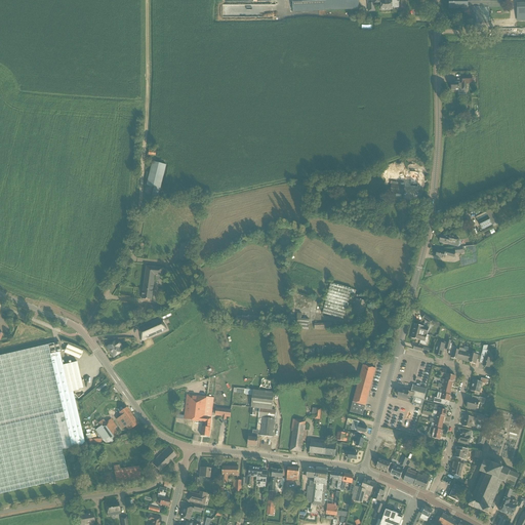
[(358,0),(292,0),(293,12),(359,10),(358,0)]
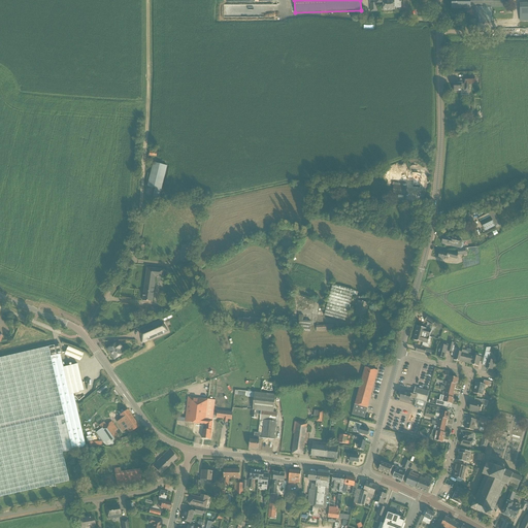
[(394,4),(393,0),(369,0),(370,3),(384,2),(384,4),(384,11),(389,10),(394,10),(394,8),(394,4)]
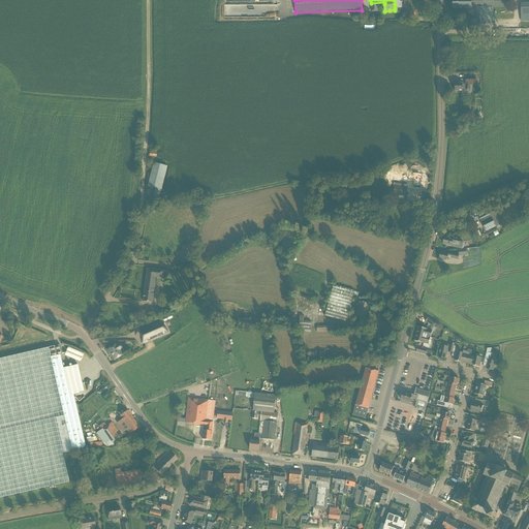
[(407,3),(406,0),(394,0),(395,4),(395,8),(402,8),(402,9),(407,9),(407,3)]
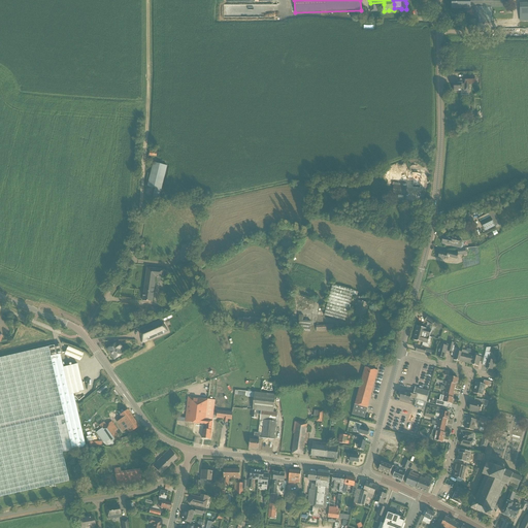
[(470,0),(470,3),(470,8),(471,8),(471,23),(486,23),(486,22),(486,19),(486,7),(492,7),(505,7),(506,7),(506,0),(470,0)]
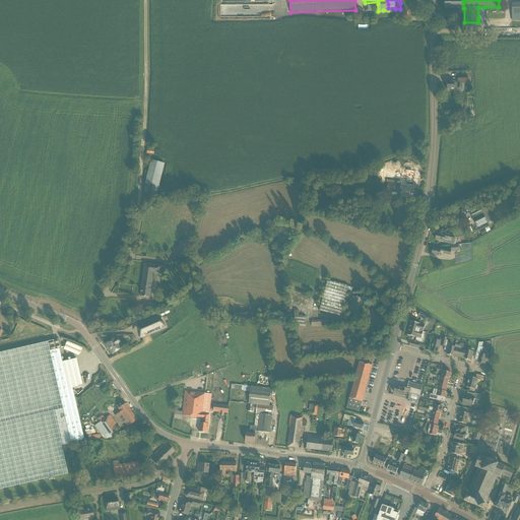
[(447,89),(452,89),(462,89),(462,83),(467,83),(467,76),(457,76),(457,84),(454,84),(454,82),(446,82),(447,89)]
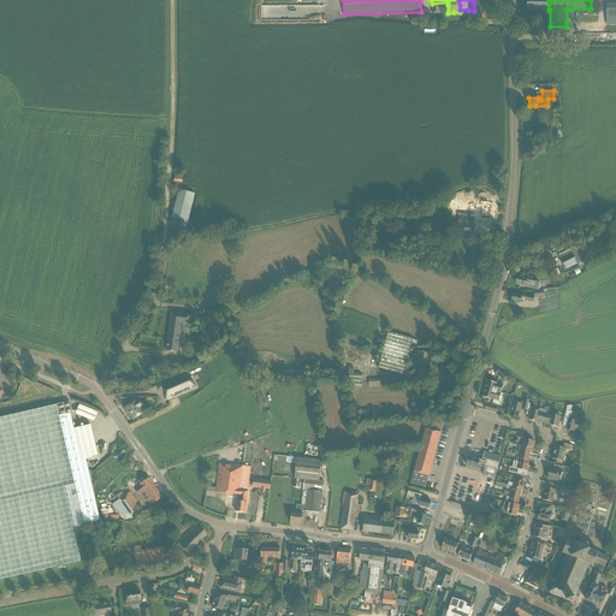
[(178,230),(184,231),(185,232),(195,194),(178,190),(172,218),(181,219),(178,230)]
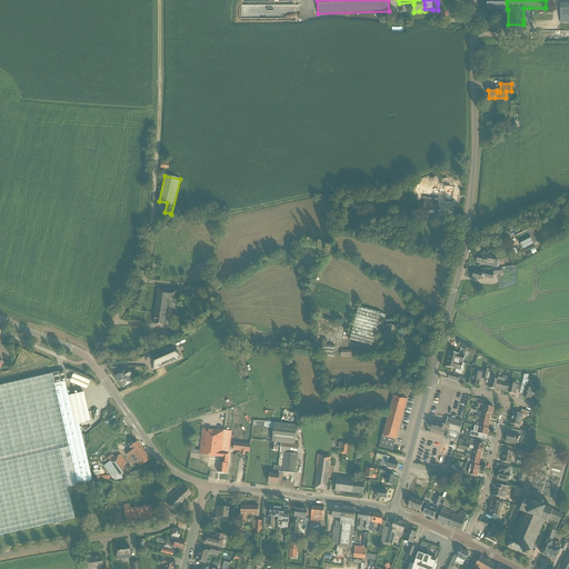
[(446,187),(443,202),(452,203),(453,196),(455,196),(455,193),(455,188),(446,187)]
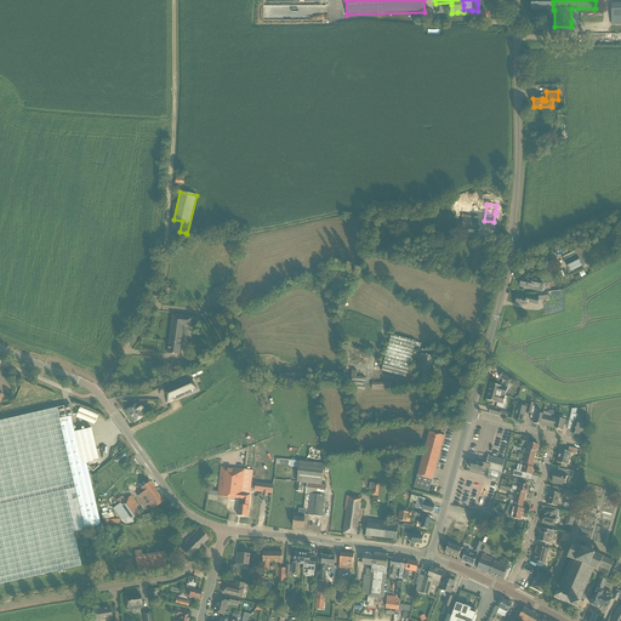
[(462,218),(461,227),(477,229),(478,220),(462,218)]
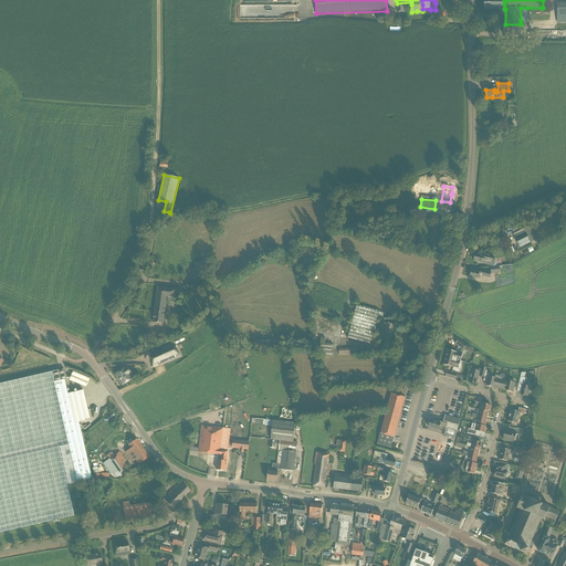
[(531,242),(524,229),(513,234),(520,249),(531,242)]
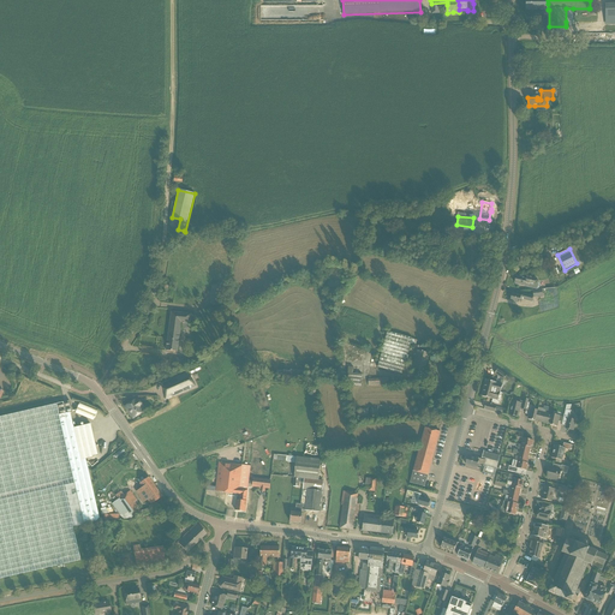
[(517,276),(514,284),(515,284),(515,285),(518,285),(538,290),(539,288),(539,287),(541,286),(541,285),(539,284),(539,282),(538,281),(536,281),(536,279),(532,278),(526,276),(526,279),(517,276)]
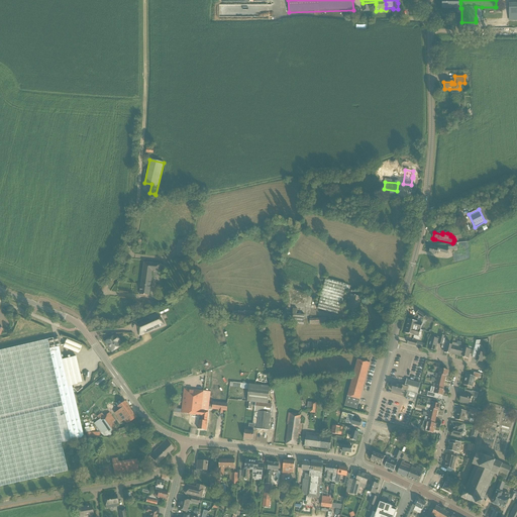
[(179,240),(176,255),(185,257),(188,241),(179,240)]
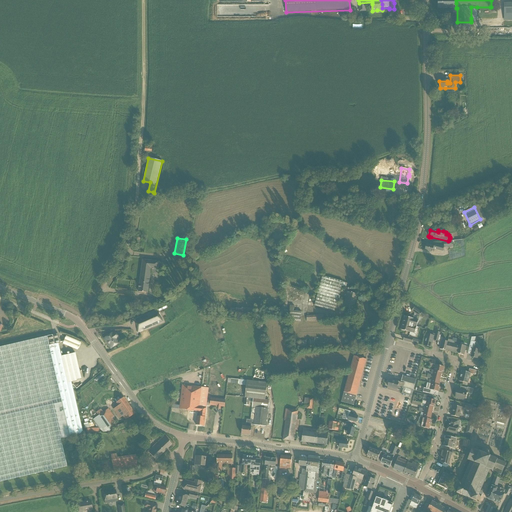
[(425,250),(429,252),(432,252),(433,249),(443,251),(444,248),(452,247),(451,241),(443,242),(444,247),(434,245),(434,246),(426,245),(425,250)]
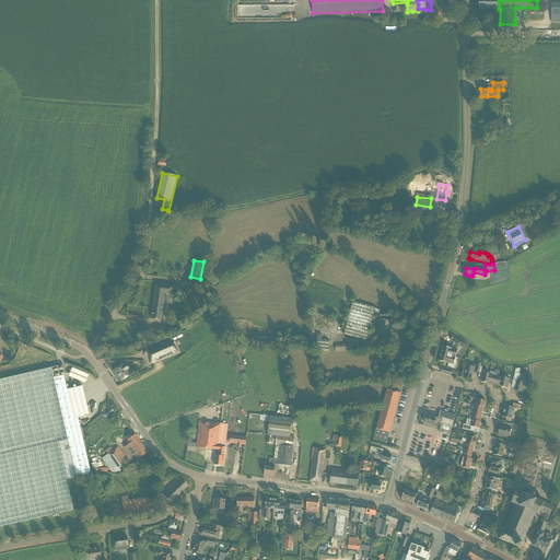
[(162,321),(164,302),(165,294),(173,295),(174,287),(156,284),(151,319),(162,321)]
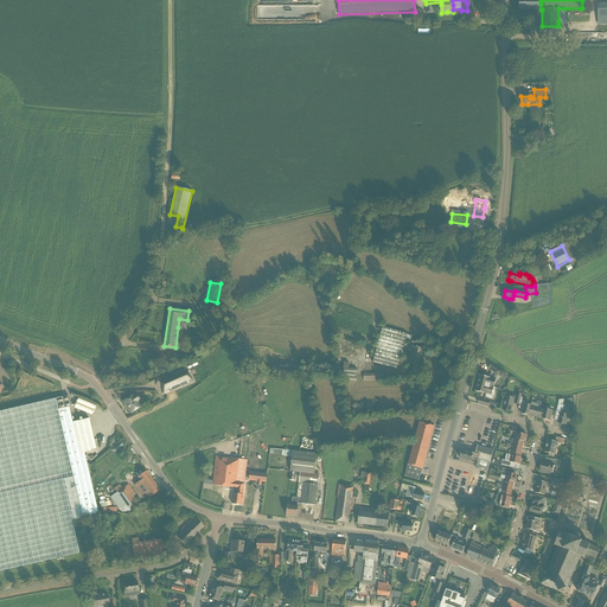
[(382,327),(379,336),(372,363),(397,370),(400,359),(403,360),(404,353),(401,352),(404,339),(410,340),(411,336),(382,327)]
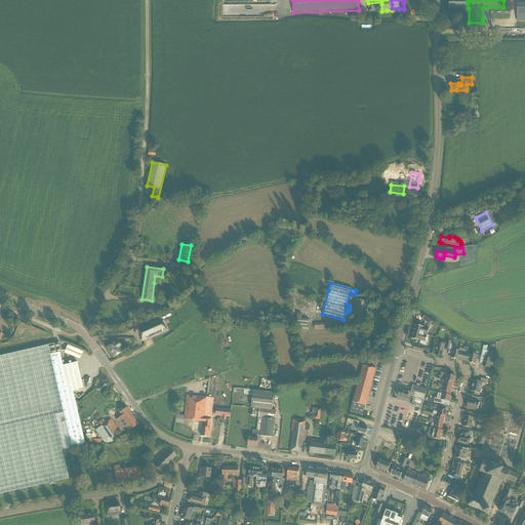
[(356,299),(352,315),(362,317),(366,301),(356,299)]
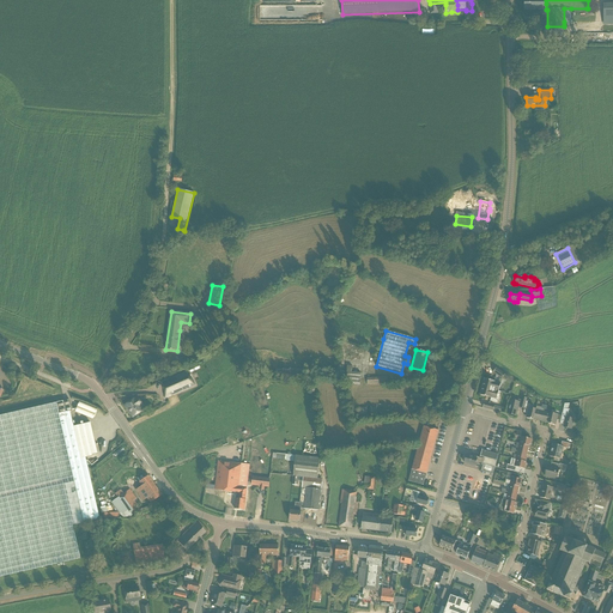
[(184,359),(184,358),(170,356),(169,364),(183,366),(188,365),(188,363),(194,362),(194,358),(184,359)]
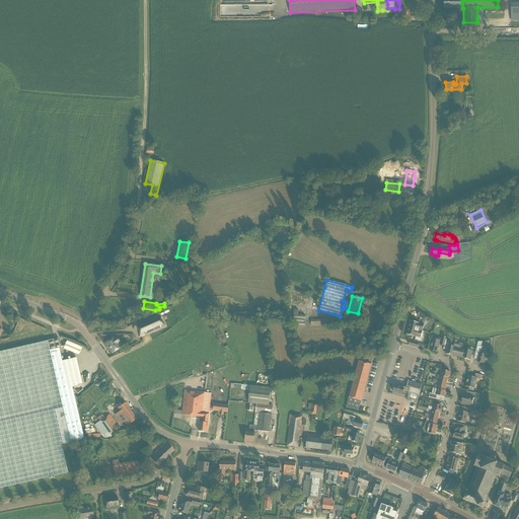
[(304,325),(305,316),(297,315),(298,310),(294,309),(293,315),(294,315),(293,320),(293,324),(304,325)]
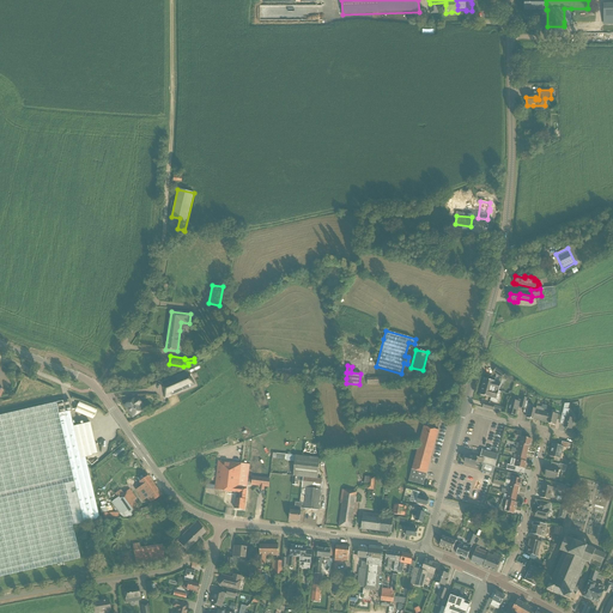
[(302,380),(303,370),(297,369),(289,369),(289,370),(281,369),(281,370),(275,369),(275,377),(296,380),(302,380)]
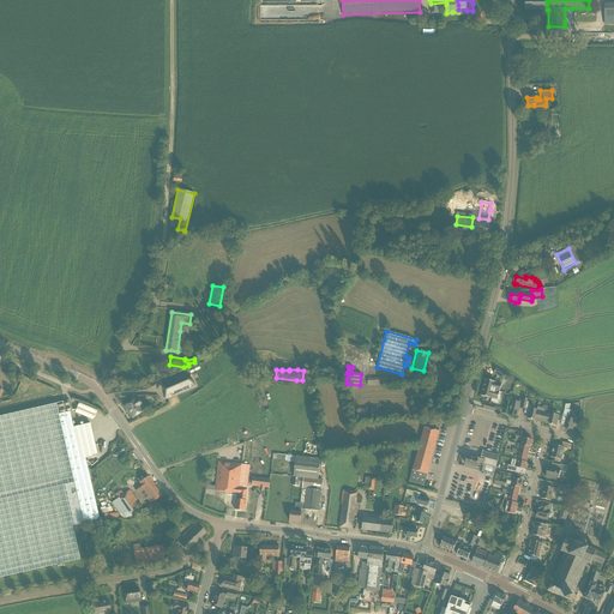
[(494,373),(503,379),(505,375),(497,369),(494,373)]
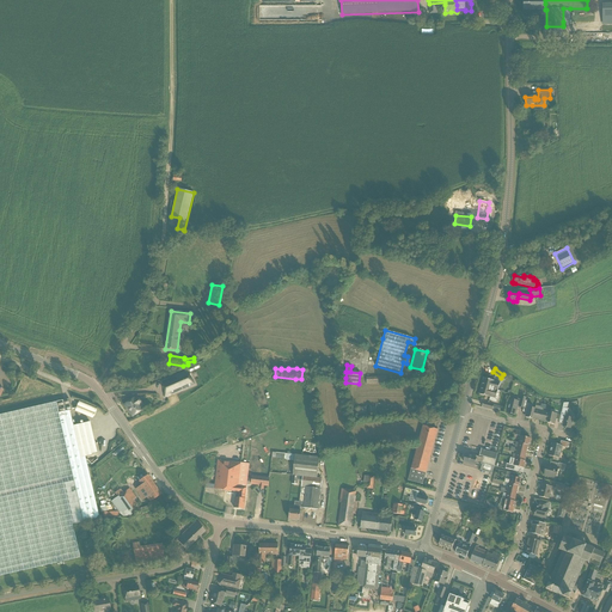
[(182,374),(160,383),(164,392),(163,392),(165,399),(171,396),(171,395),(170,393),(182,389),(182,390),(193,385),(187,372),(182,374)]
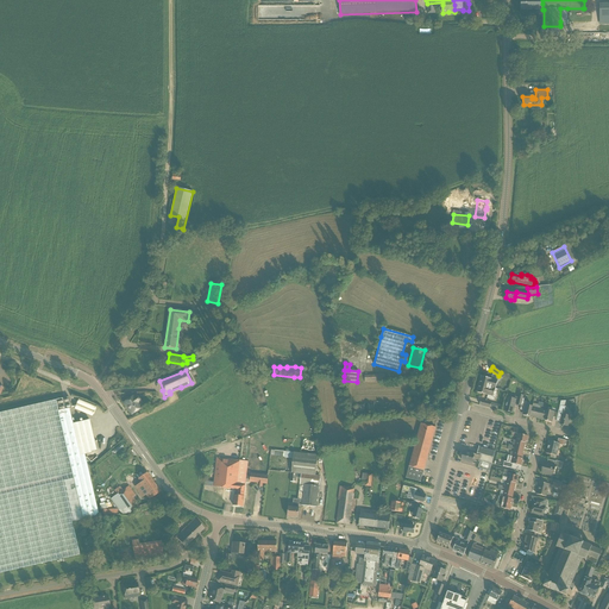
[(482,376),(479,384),(495,389),(497,382),(491,380),(482,376)]
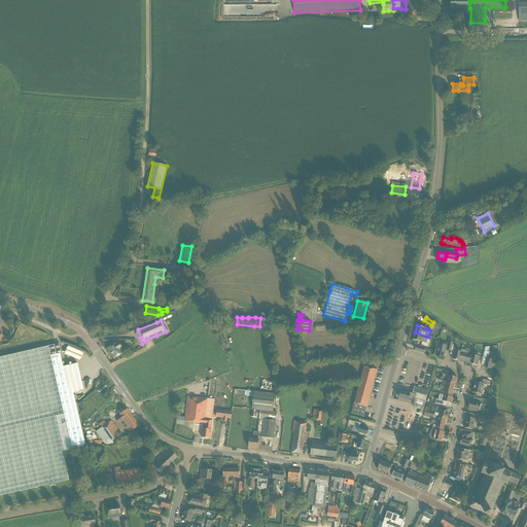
[(428,337),(415,332),(413,340),(421,342),(422,342),(427,343),(428,337)]
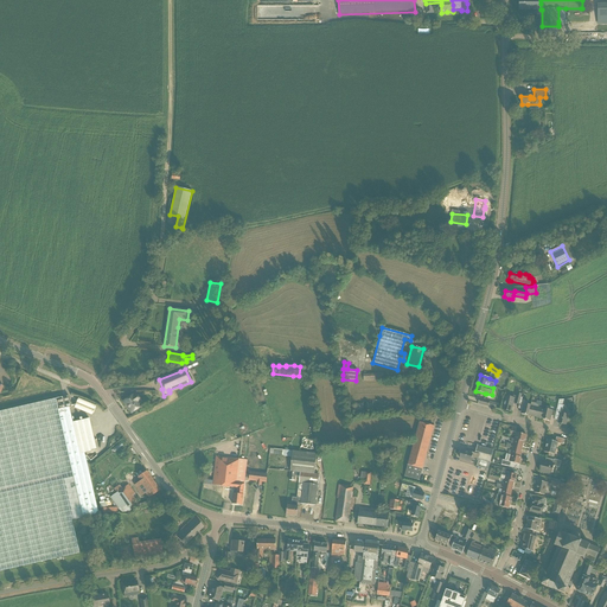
[(140,401),(141,401),(139,398),(135,394),(125,401),(131,408),(129,409),(133,413),(140,408),(140,407),(138,403),(140,401)]
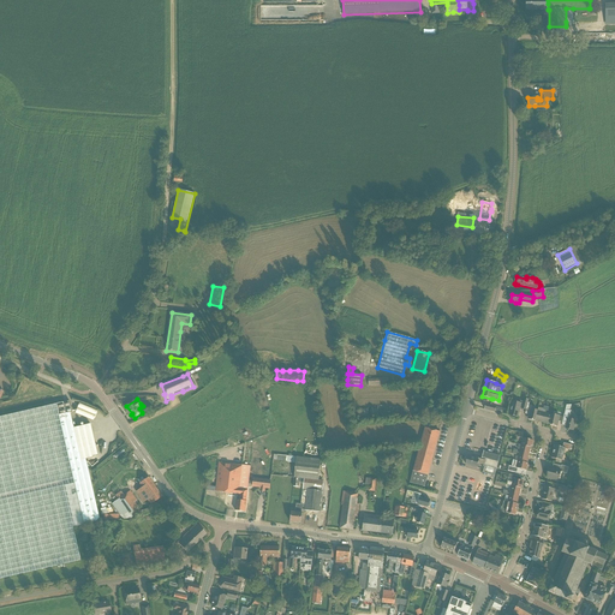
[(513,401),(511,410),(509,416),(518,417),(520,408),(521,408),(526,410),(527,405),(529,400),(524,399),(524,401),(520,401),(519,404),(513,401)]
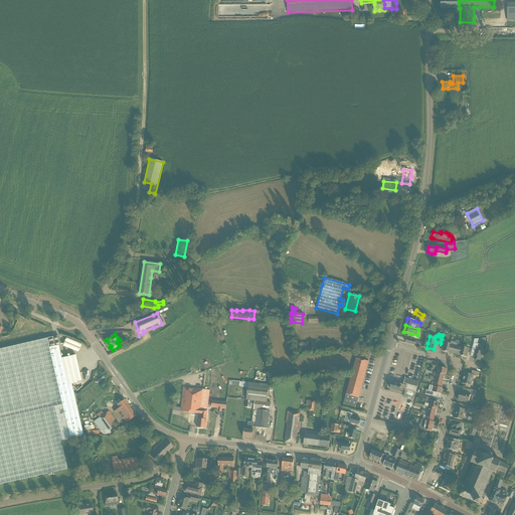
[(57,336),(0,349),(0,484),(67,470),(60,442),(83,437),(73,392),(72,388),(71,384),(76,383),(76,382),(81,381),(75,355),(61,358),(58,346),(60,345),(57,336)]
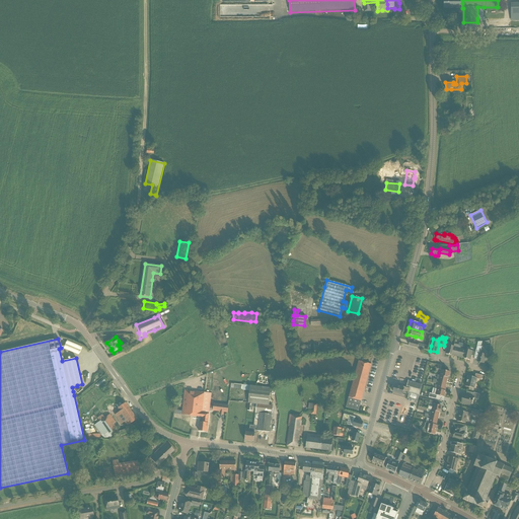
[(445,342),(444,346),(443,350),(446,350),(445,354),(451,356),(451,355),(453,347),(448,346),(449,343),(445,342)]
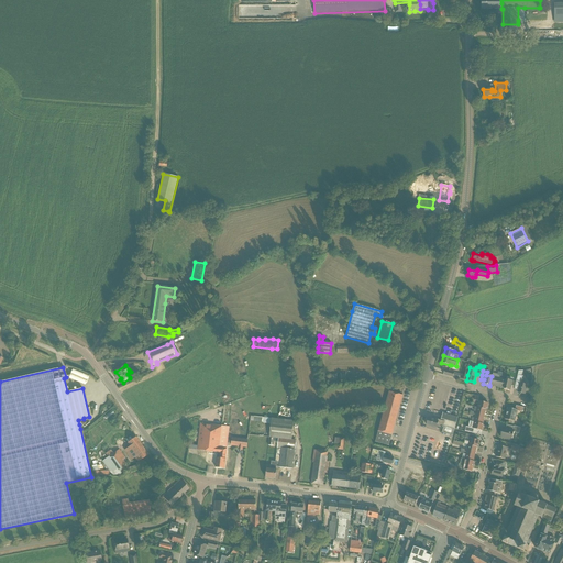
[(516,383),(515,387),(514,389),(518,390),(517,393),(525,395),(527,385),(521,384),(522,376),(521,376),(522,371),(518,371),(516,383)]
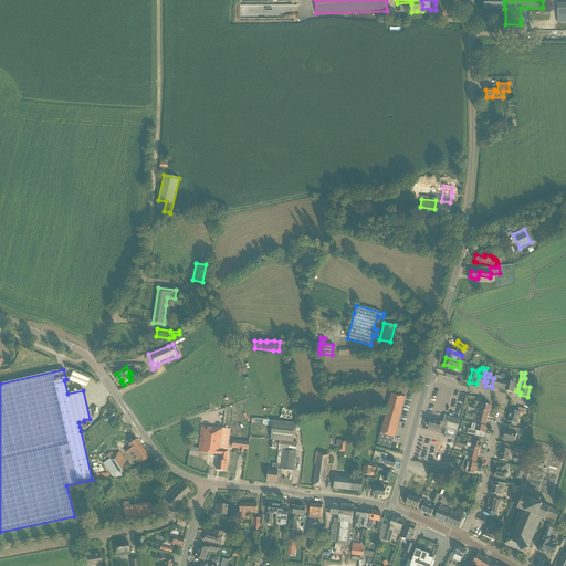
[(492,387),(500,389),(502,380),(494,378),(492,387)]
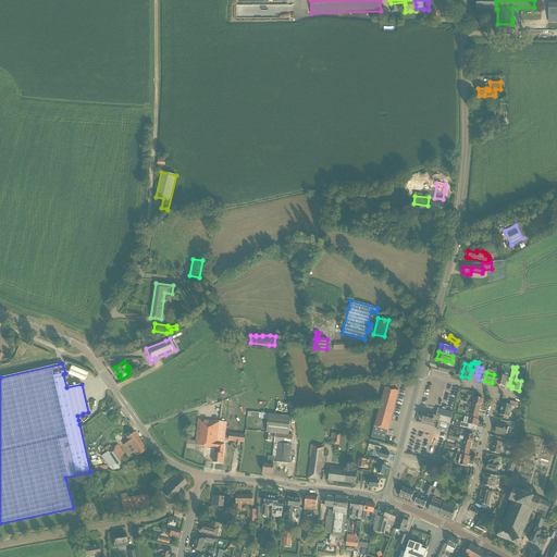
[(492,383),(498,384),(500,375),(494,374),(492,383)]
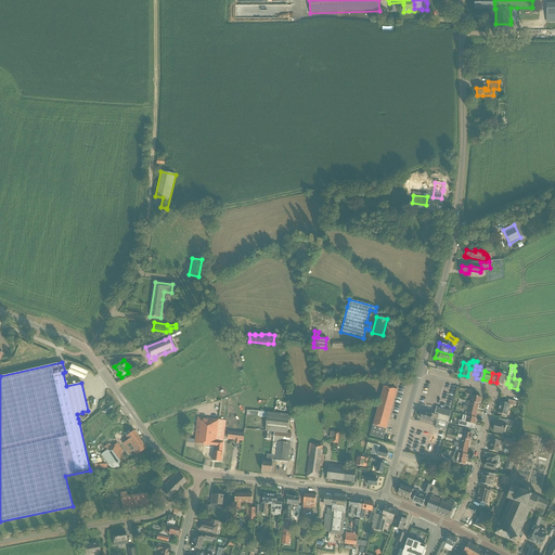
[(497,383),(497,384),(503,385),(504,381),(507,382),(508,377),(505,376),(499,374),(497,383)]
